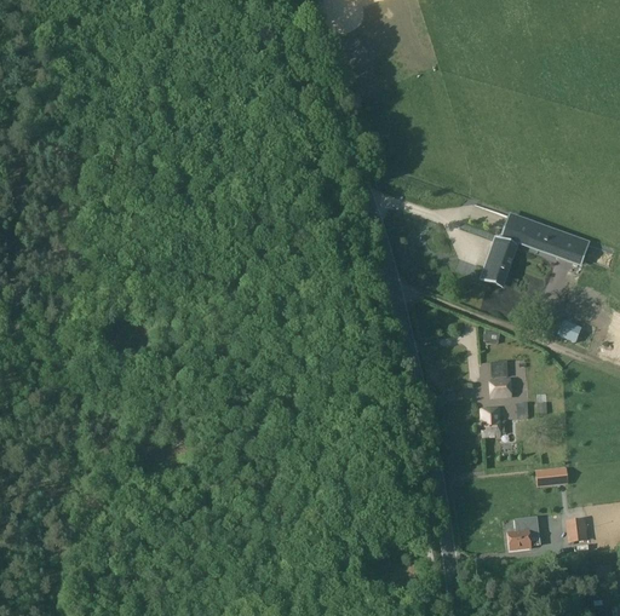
[(495,239),(483,275),(499,281),(500,280),(498,280),(512,239),(534,246),(538,236),(554,242),(550,252),(579,262),(586,242),(510,214),(501,241),(495,239)]
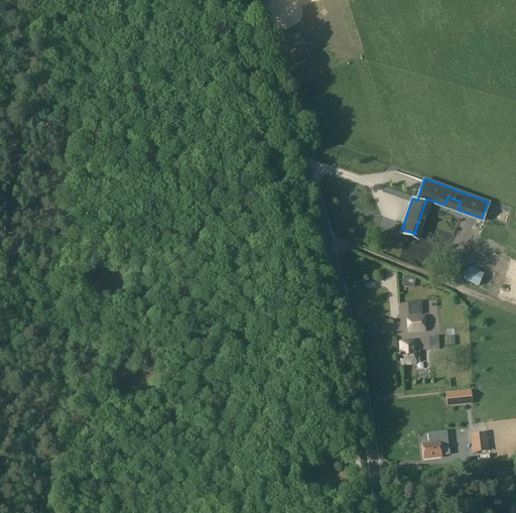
[(391,215),(374,219),(375,224),(392,220),(391,215)]
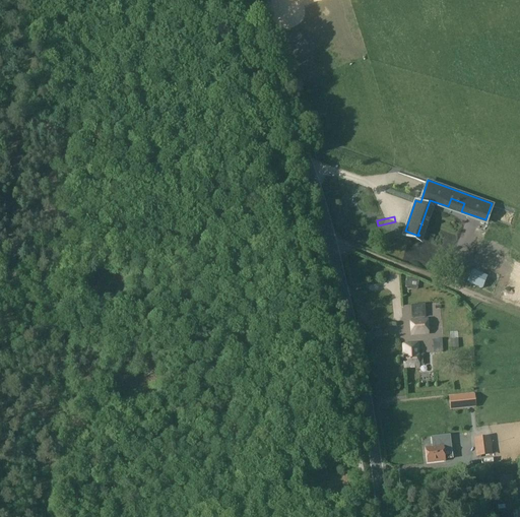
[(455,238),(452,225),(446,228),(449,240),(455,238)]
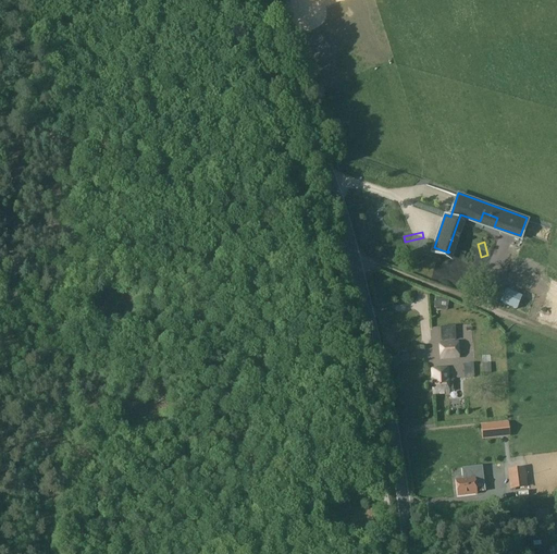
[(449,279),(449,290),(466,287),(465,278),(449,279)]
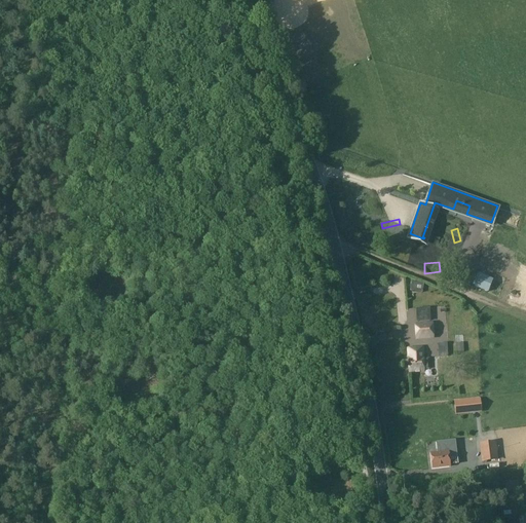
[(473,270),(468,282),(475,284),(487,289),(488,289),(493,276),(480,271),(479,272),(473,270)]
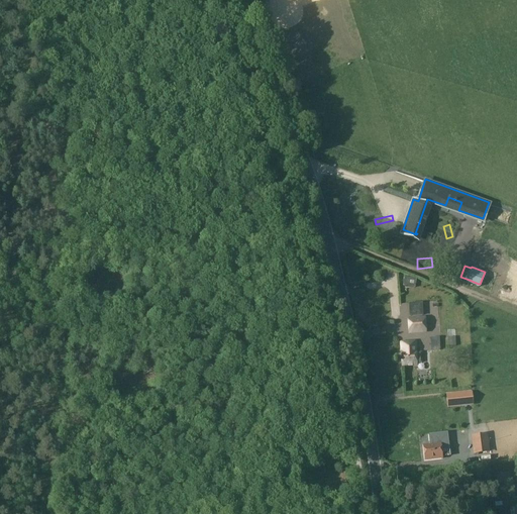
[(405,274),(403,284),(415,286),(416,276),(405,274)]
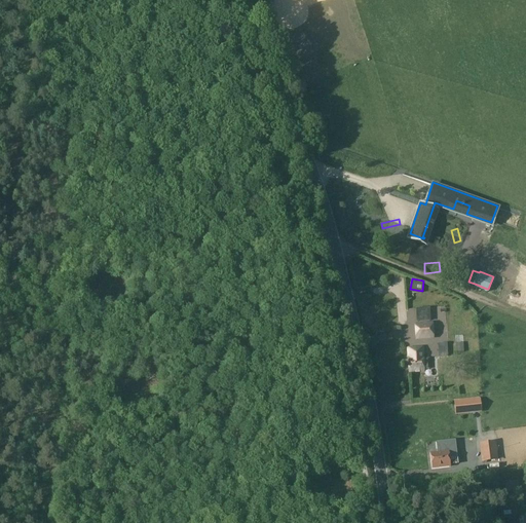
[(433,321),(416,322),(417,334),(434,333),(433,321)]
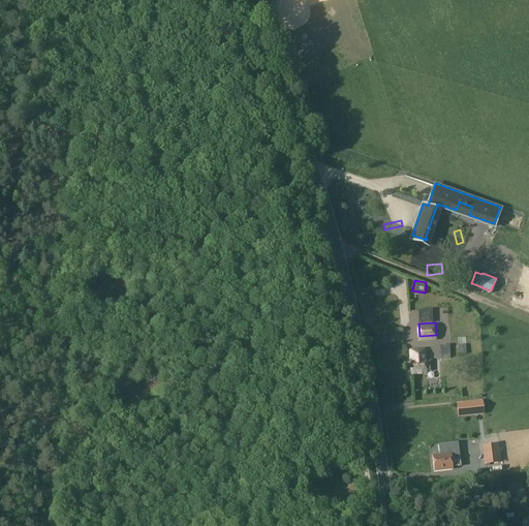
[(449,342),(441,343),(442,357),(452,356),(449,342)]
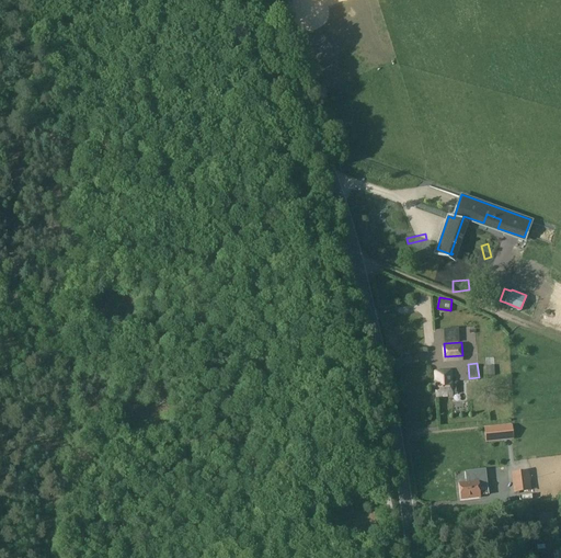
[(450,368),(435,369),(437,395),(453,394),(462,393),(461,377),(451,377),(450,368)]
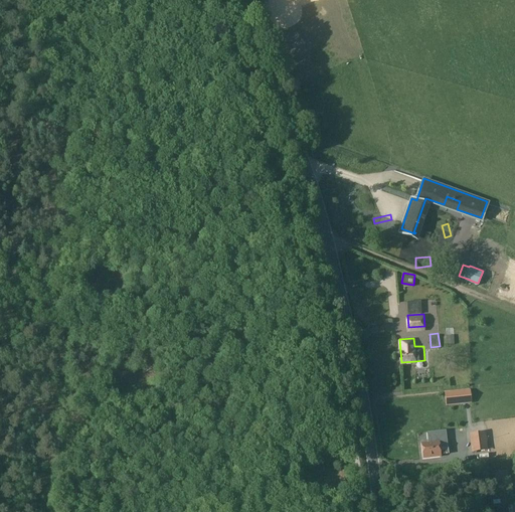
[(470,387),(445,390),(446,397),(471,395),(470,387)]
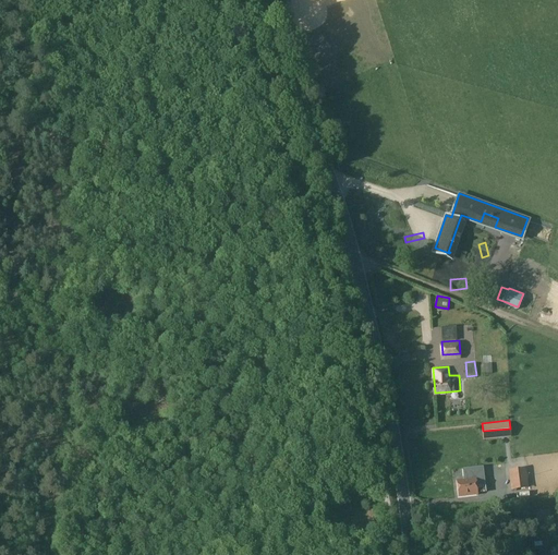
[(464,478),(457,479),(459,495),(477,492),(476,484),(476,480),(485,479),(483,465),(463,467),(464,478)]
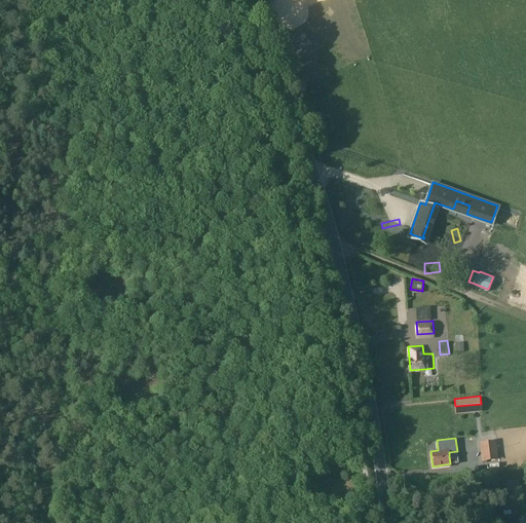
[(496,439),(480,441),(482,460),(498,458),(496,439)]
